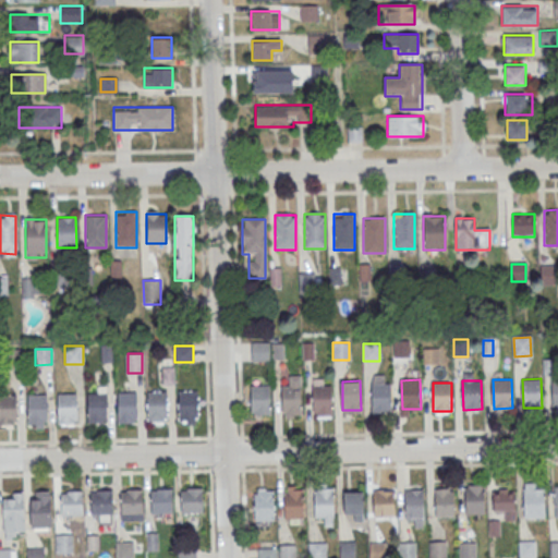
[(373,384),(391,384),(391,412),(373,412),(373,384)]
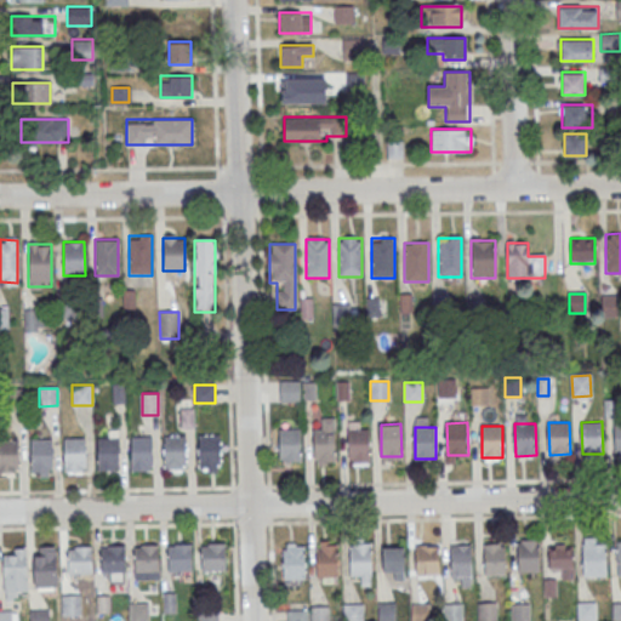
[(280,429),(301,428),(301,461),(281,461),(280,429)]
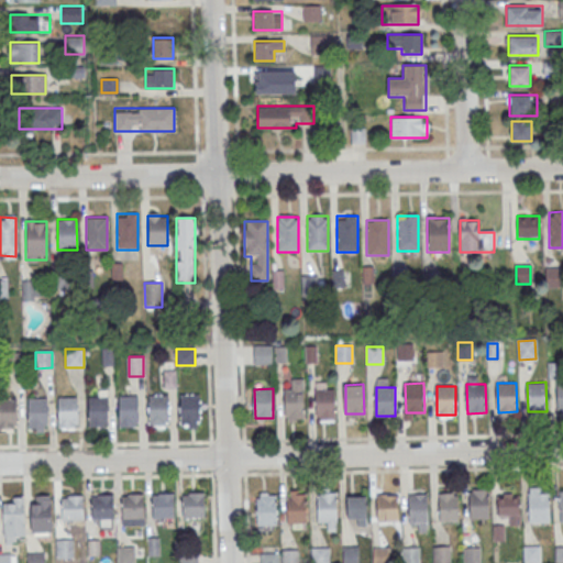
[(285,389),(304,388),(304,418),(285,418),(285,389)]
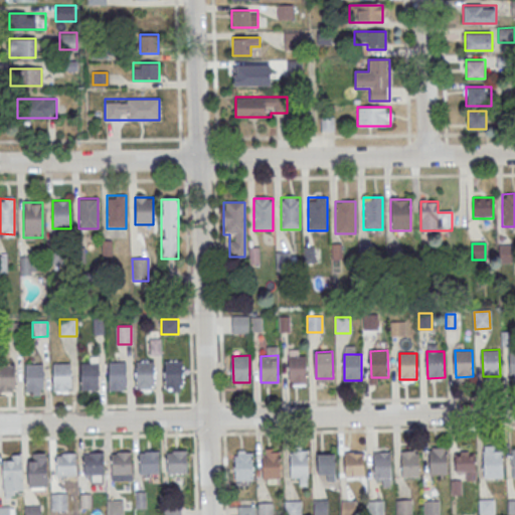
[(290,356),(307,356),(307,382),(290,383),(290,356)]
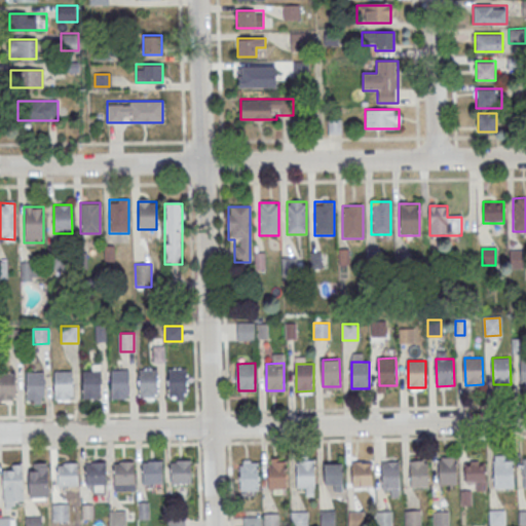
[(170,368),(186,368),(187,395),(170,396),(170,368)]
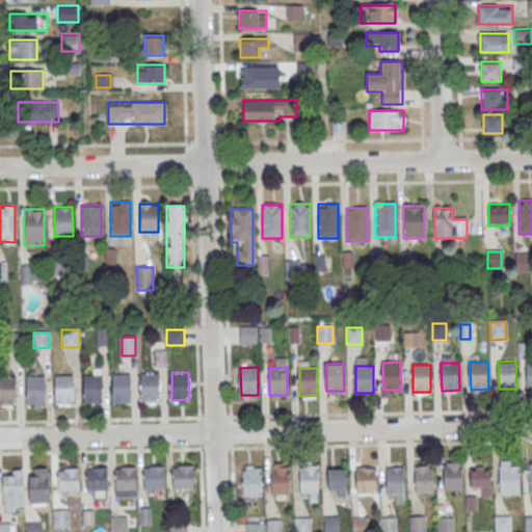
[(141,373),(159,373),(160,400),(142,401),(141,373)]
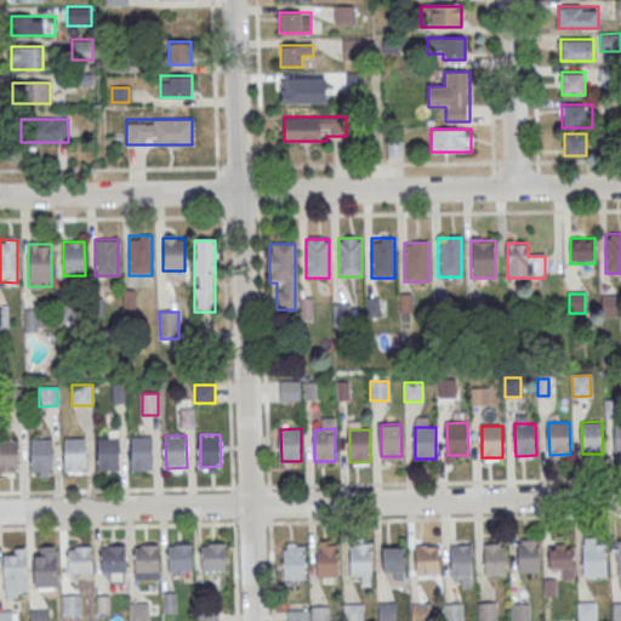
[(64,438),(85,437),(86,469),(66,469),(64,438)]
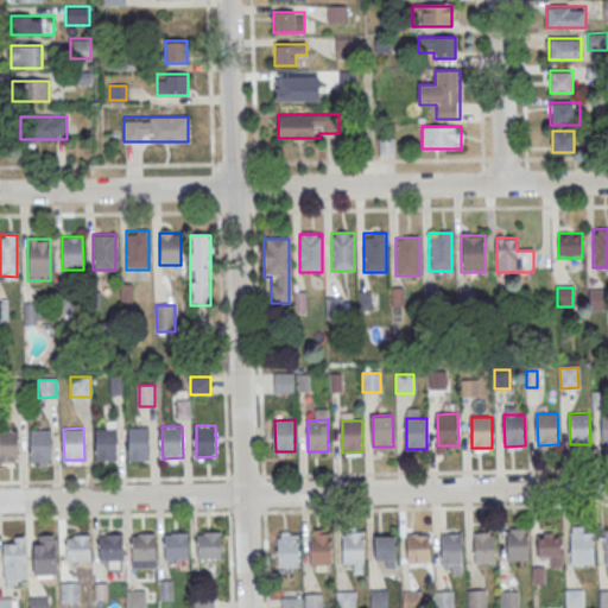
[(96,428),(116,428),(118,458),(97,460),(96,428)]
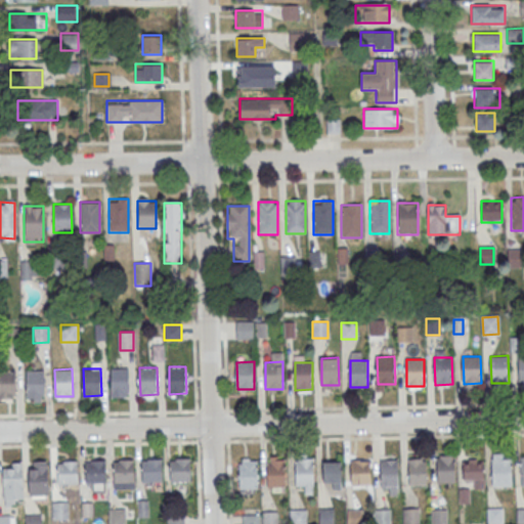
[(112,368),(128,368),(129,395),(112,395),(112,368)]
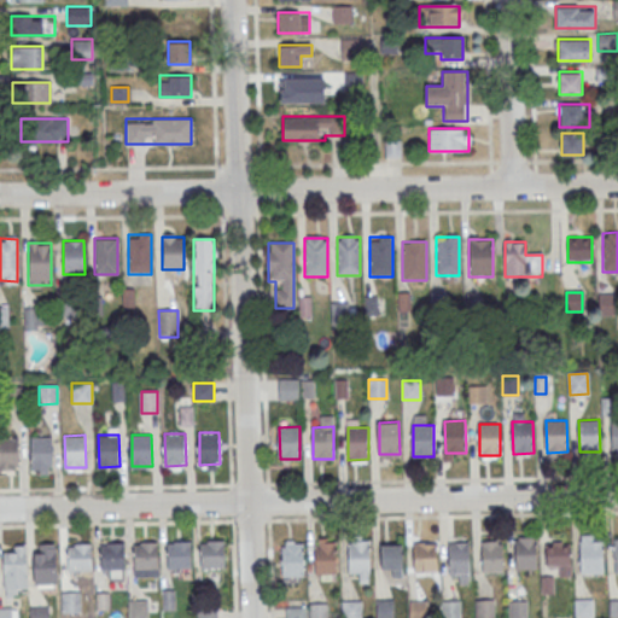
[(31,436),(52,436),(53,467),(33,468),(31,436)]
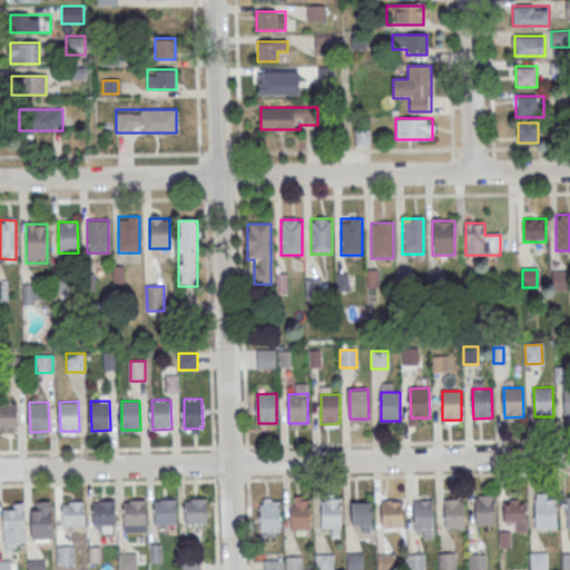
[(0,403),(17,403),(18,432),(0,432),(0,403)]
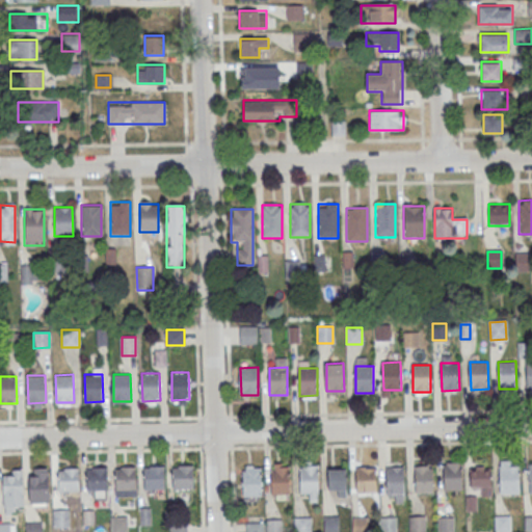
[(300,468),(303,468),(303,461),(311,461),(311,464),(319,464),(320,493),(300,494),(300,468)]
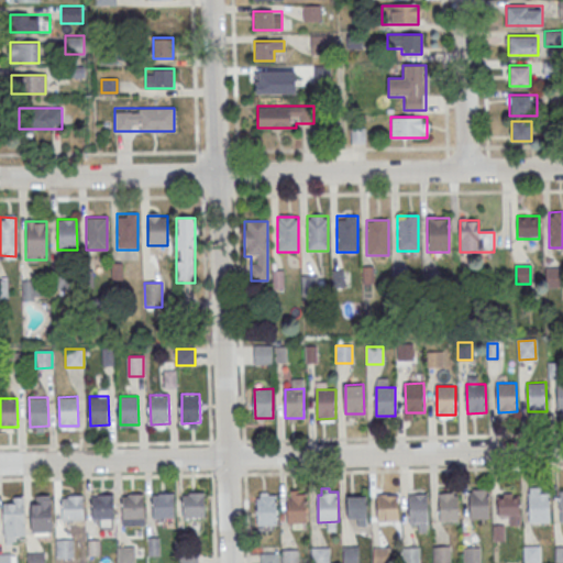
[(488,488),(470,488),(470,518),(488,518),(488,488)]
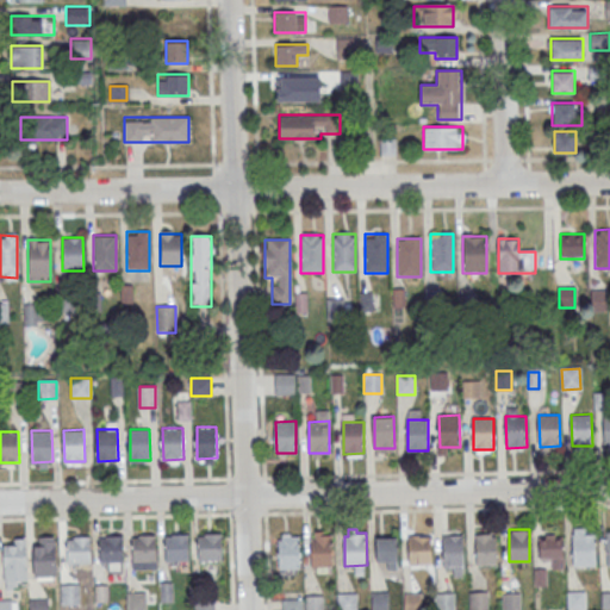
[(311,537),(315,537),(315,531),(324,531),(324,535),(334,534),(335,566),(312,567),(311,537)]
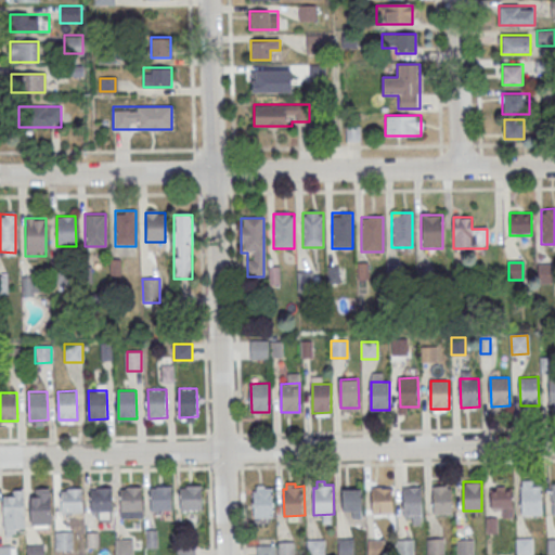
[(521,483),(521,512),(541,512),(540,486),(536,486),(536,483),(521,483)]
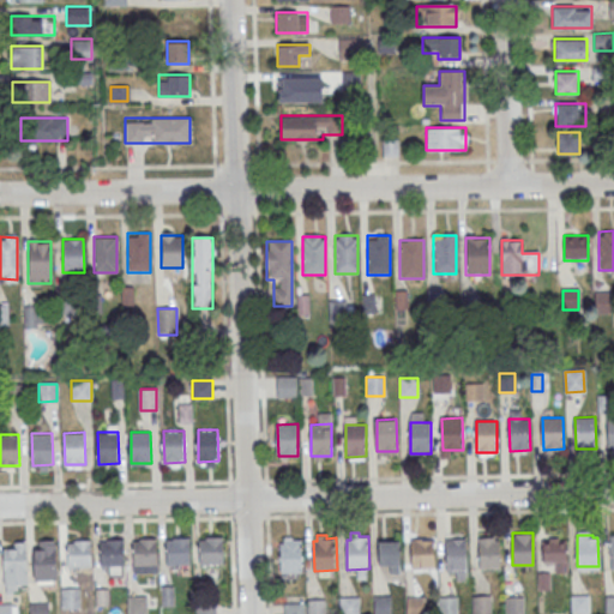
[(206,539),(206,536),(223,536),(224,564),(200,564),(200,539),(206,539)]
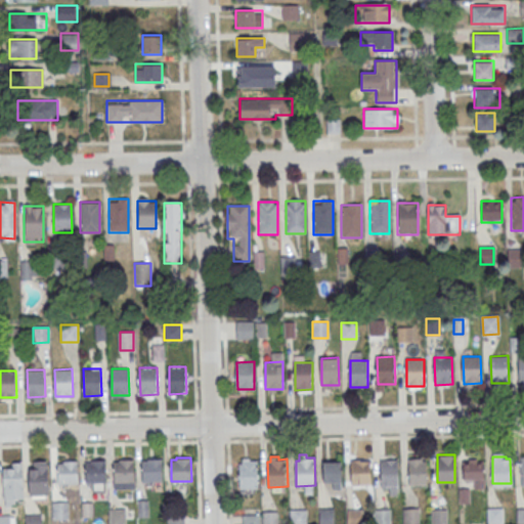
[(239,464),(243,464),(243,459),(250,457),(250,461),(258,461),(258,489),(239,489),(239,464)]
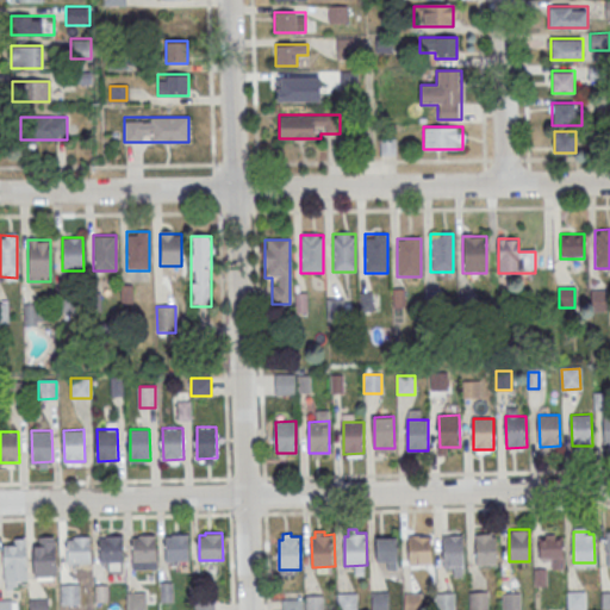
[(564,567),(564,533),(539,533),(539,556),(551,556),(551,567),(564,567)]
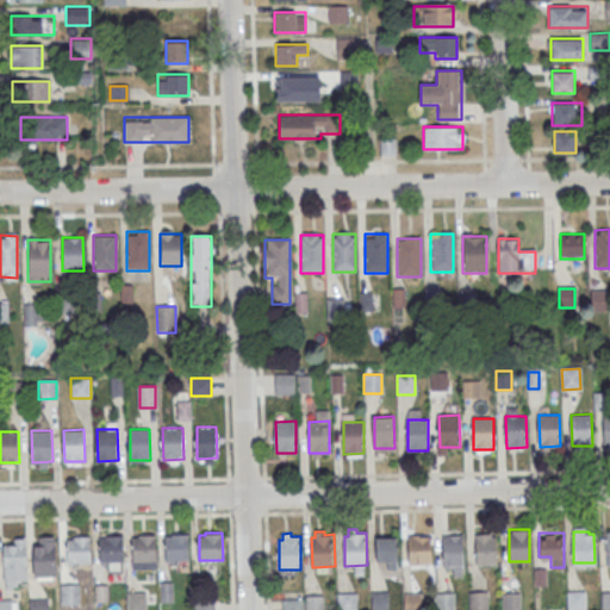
[(139,537),(139,535),(156,534),(157,568),(134,570),(134,537),(139,537)]
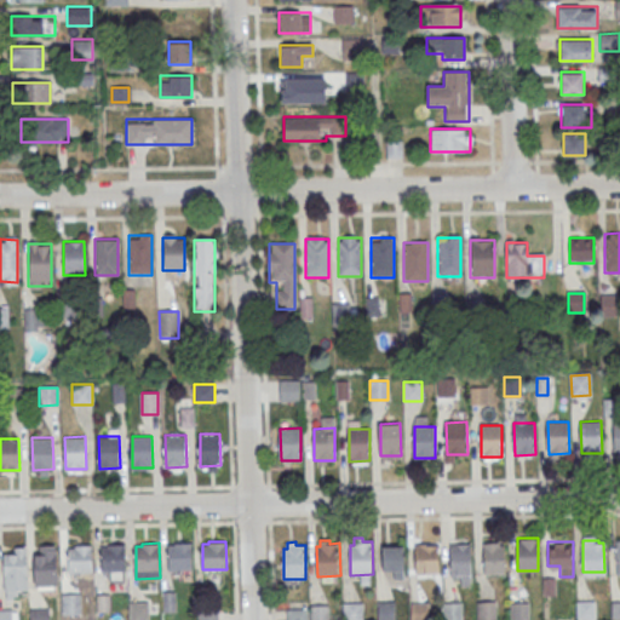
[(176,545),(176,544),(193,543),(194,570),(170,572),(170,546),(176,545)]
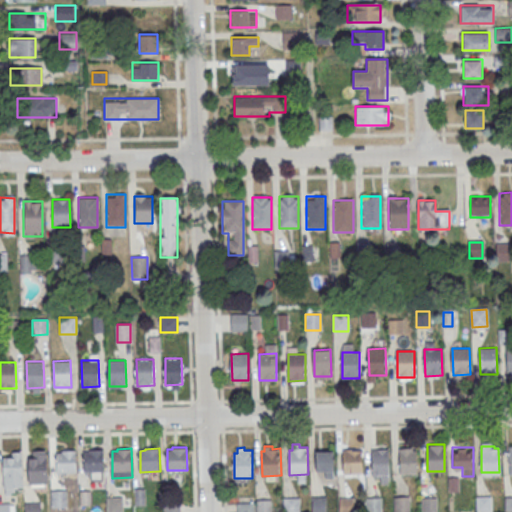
[(399,448),(400,474),(417,474),(417,450),(412,450),(412,448),(399,448)]
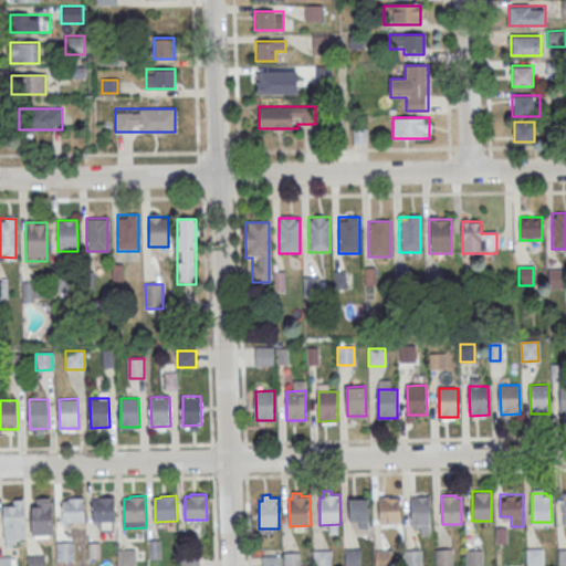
[(100,499),(100,496),(115,496),(115,521),(94,522),(93,499),(100,499)]
